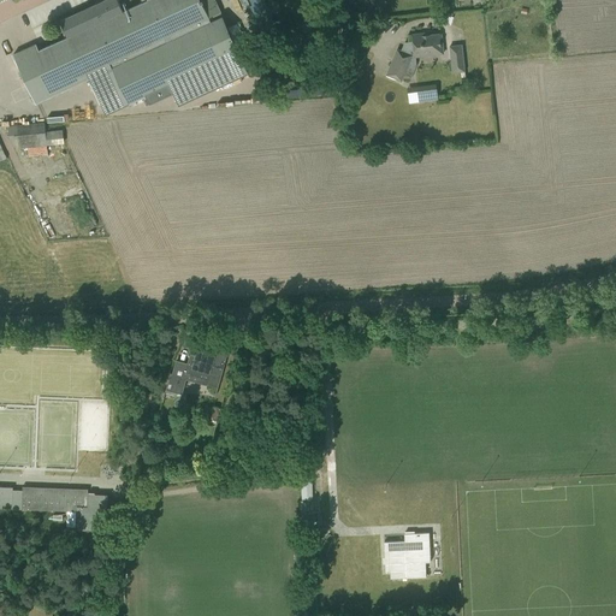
[(36,43),(13,54),(15,58),(36,104),(112,67),(125,96),(120,98),(124,105),(128,102),(129,104),(146,96),(149,104),(173,93),(179,105),(248,72),(221,15),(212,18),(211,16),(220,11),(214,0),(141,0),(142,3),(123,11),(118,0),(105,0),(101,1),(96,5),(90,7),(60,21),(67,37),(39,51),(36,43)]
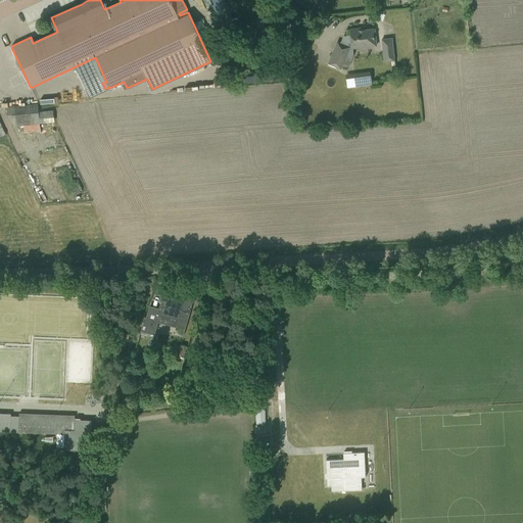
[(236,26),(224,0),(212,0),(215,4),(212,5),(225,31),(236,26)]
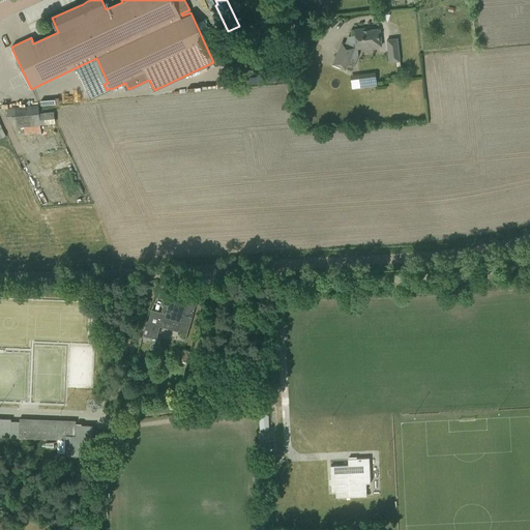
[(332,64),(346,69),(354,48),(356,48),(356,49),(372,48),(371,46),(381,45),(380,29),(370,30),(370,28),(354,30),(355,36),(348,37),(346,43),(342,42),(332,64)]
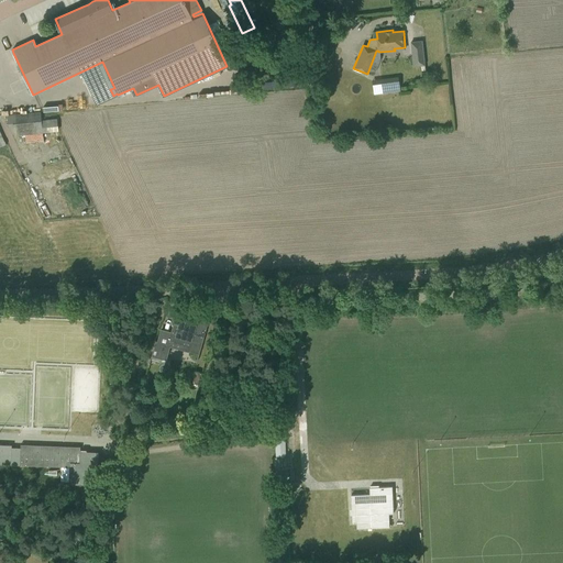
[(411,42),(414,66),(424,65),(422,41),(411,42)]
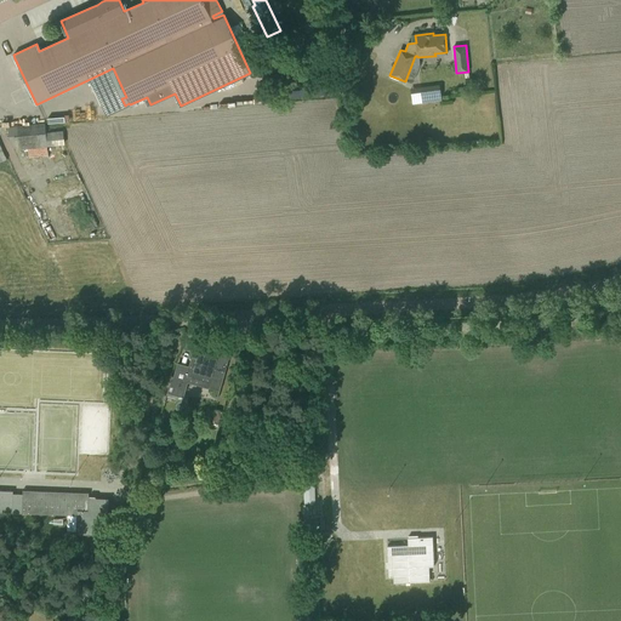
[(414,102),(444,101),(443,89),(412,90),(414,102)]
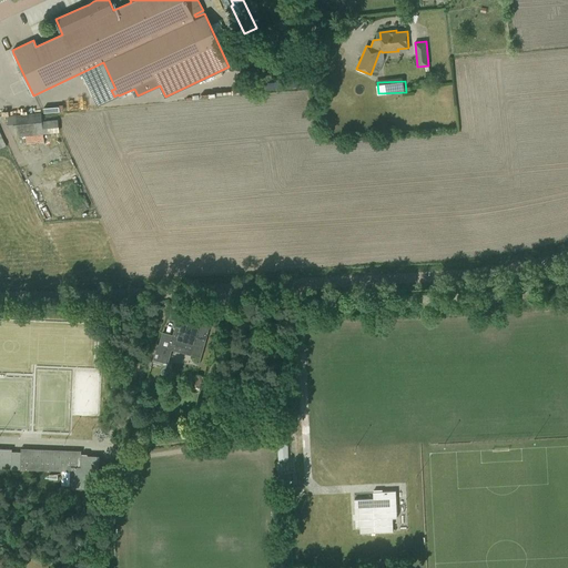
[(43,138),(42,122),(41,113),(8,117),(9,130),(17,129),(18,138),(43,138)]
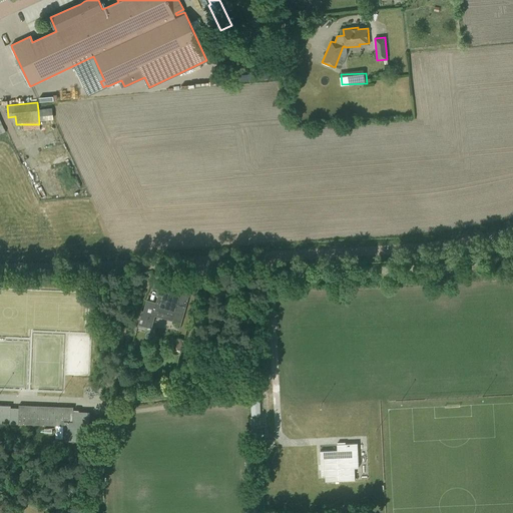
[(171,320),(181,323),(189,294),(180,291),(178,296),(163,292),(162,296),(158,295),(153,310),(166,314),(167,309),(174,311),(171,320)]
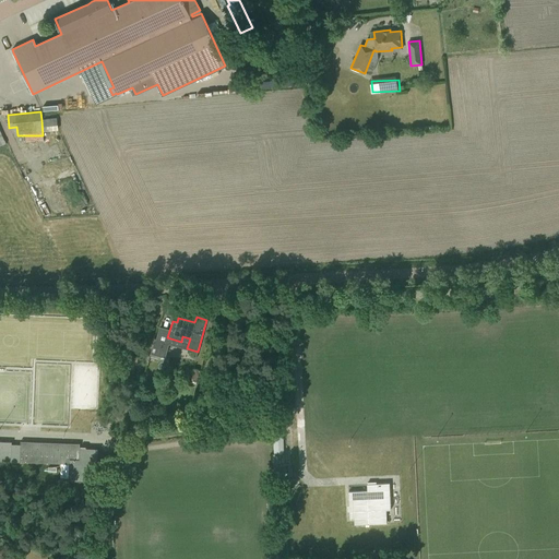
[(151,354),(165,358),(169,343),(155,339),(151,354)]
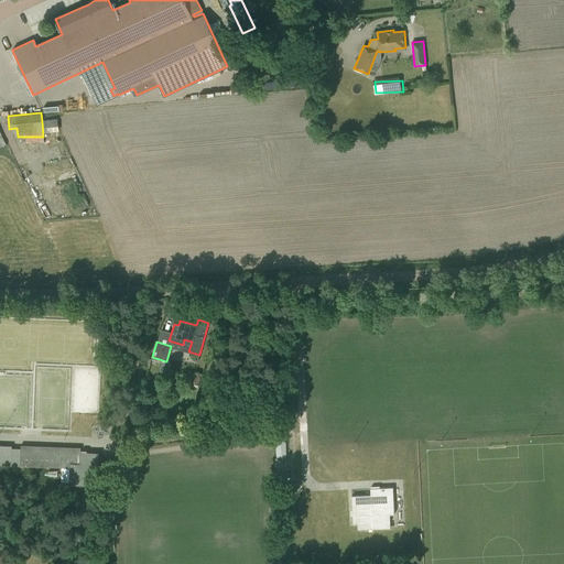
[(277,442),(277,457),(286,457),(286,441),(277,442)]
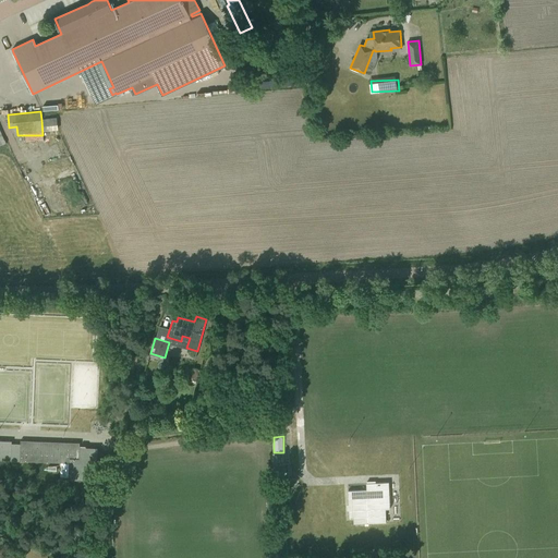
[(0,460),(11,461),(11,441),(0,440),(0,460)]
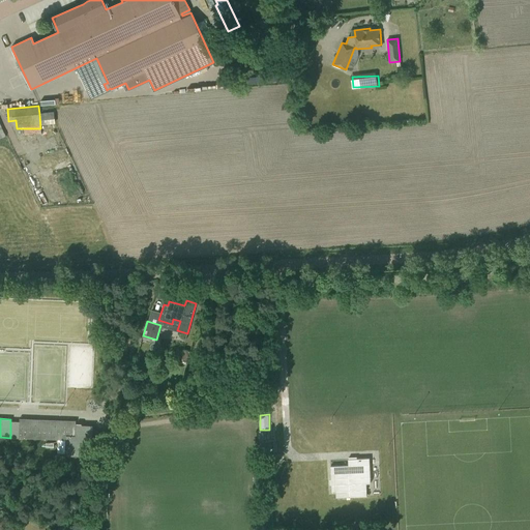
[(93,425),(82,425),(81,423),(78,423),(76,420),(20,418),(20,421),(19,421),(19,438),(65,440),(65,457),(92,457),(93,430),(93,425)]
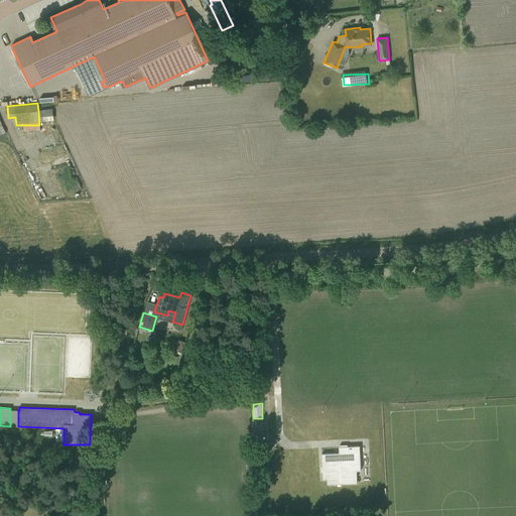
[(323,455),(325,481),(329,481),(329,485),(357,483),(356,471),(360,471),(359,446),(335,447),(335,454),(323,455)]
